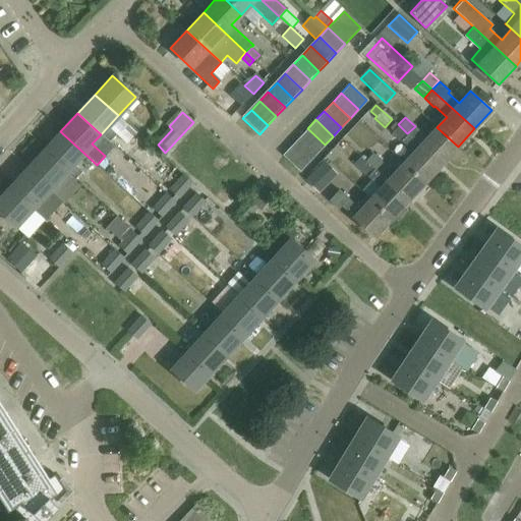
[(424,182),(441,164),(420,145),(407,133),(398,124),(392,131),(401,141),(403,139),(411,147),(409,149),(413,153),(404,163),(424,182)]
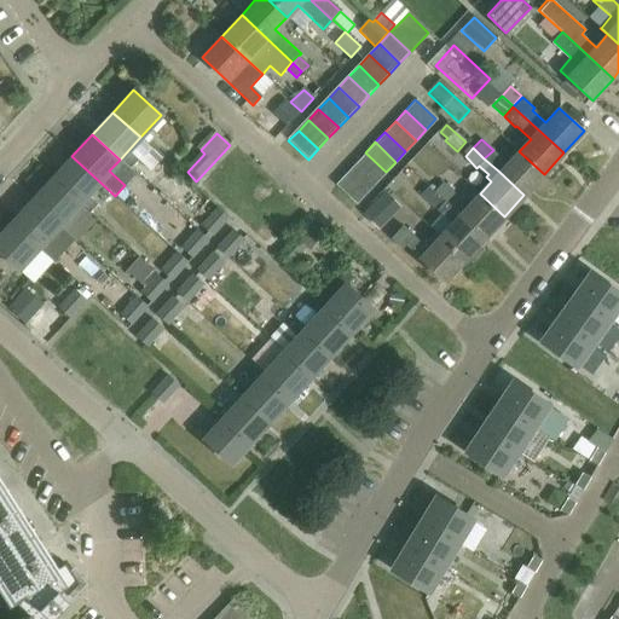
[(544,174),(519,151),(499,172),(524,195),(544,174)]
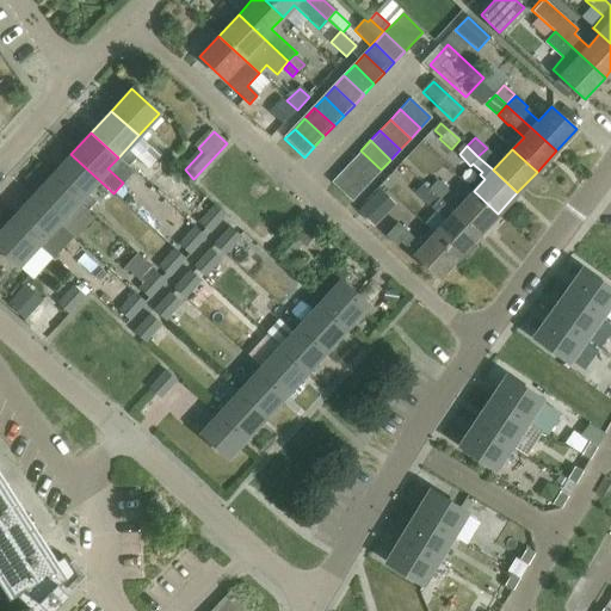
[(351,161),(371,180),(381,170),(360,150),(351,161)]
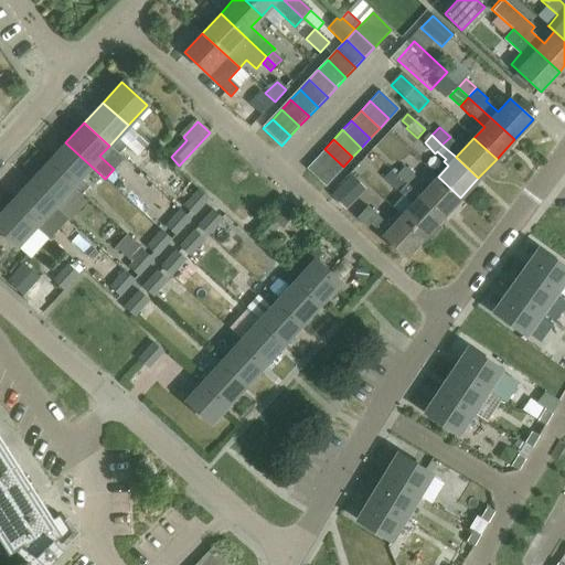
[(72,187),(91,166),(65,142),(48,163),(72,187)]
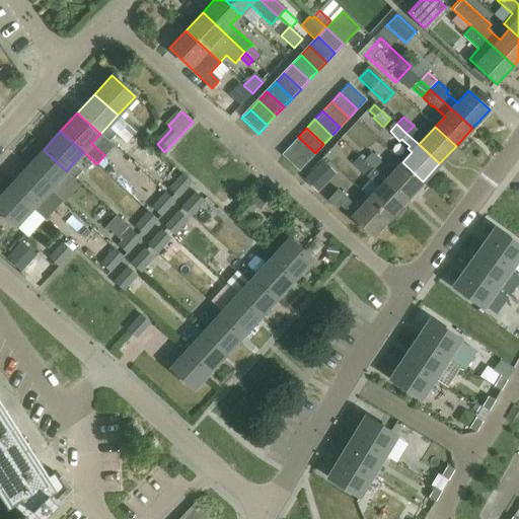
[(289,146),(306,162),(315,153),(298,137),(289,146)]
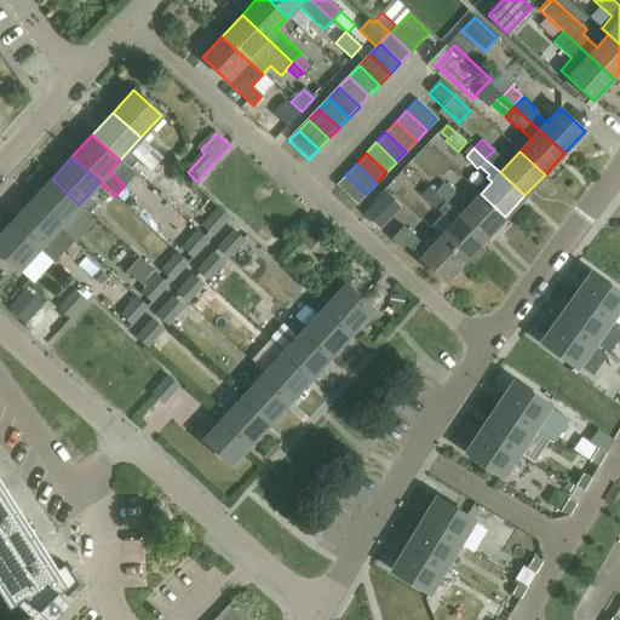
[(345,174),(336,185),(356,205),(366,194),(345,174)]
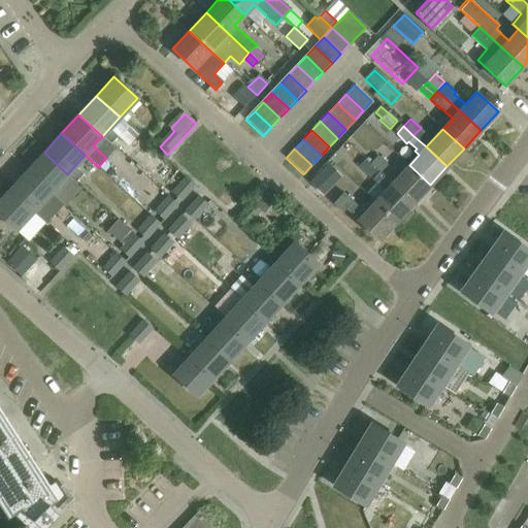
[(27,171),(50,193),(67,174),(44,153),(27,171)]
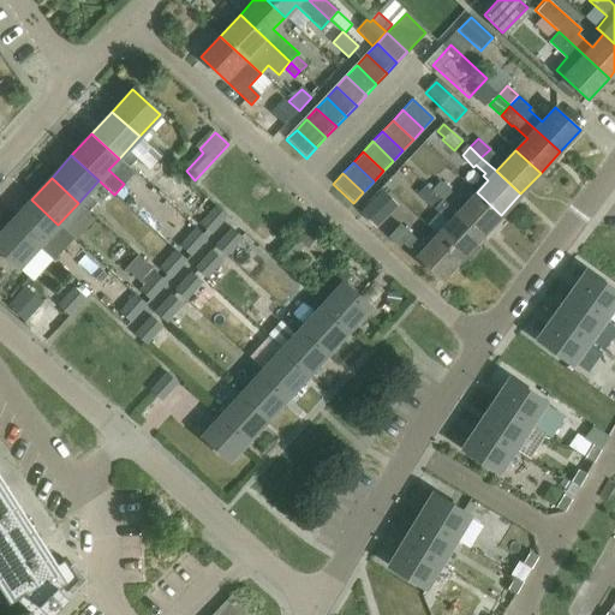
[(430,189),(442,199),(449,191),(439,181),(430,189)]
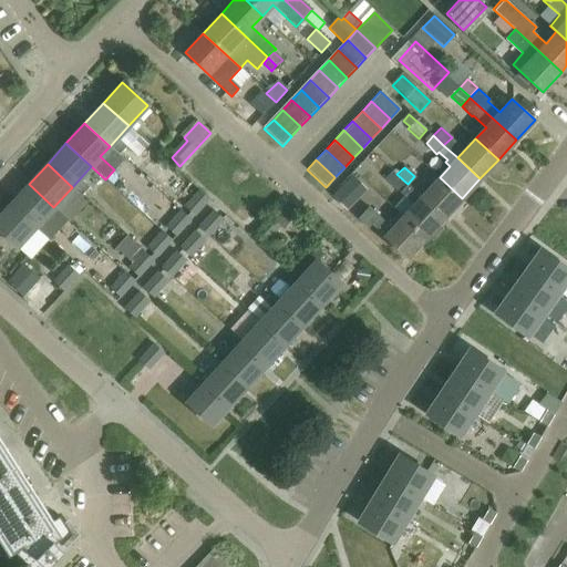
[(443,218),(421,197),(408,184),(397,174),(392,169),(384,177),(400,192),(402,189),(415,203),(403,216),(425,237),(443,218)]
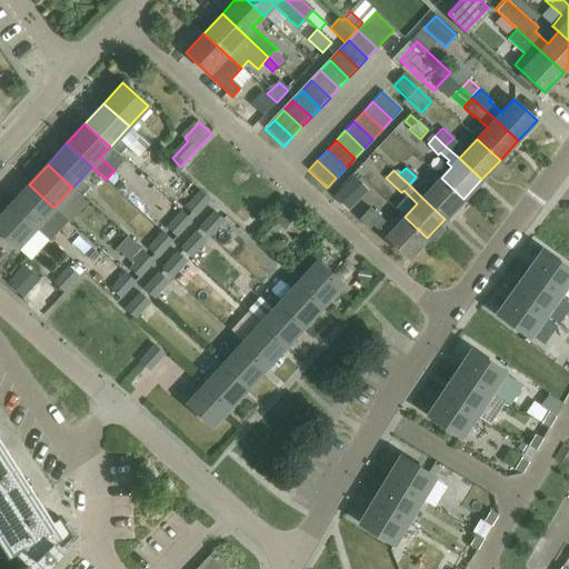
[(441,178),(422,198),(445,219),(463,199),(441,178)]
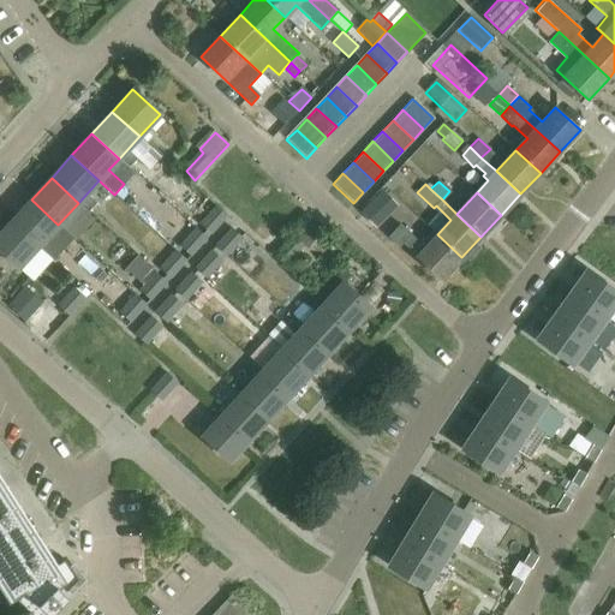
[(396,207),(384,193),(364,214),(376,227),(396,207)]
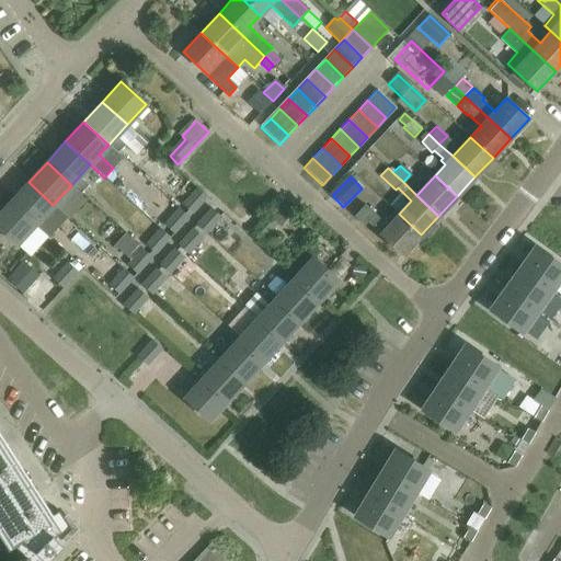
[(53,205),(29,182),(10,203),(35,226),(34,226),(42,232),(50,222),(44,216),(53,205)]
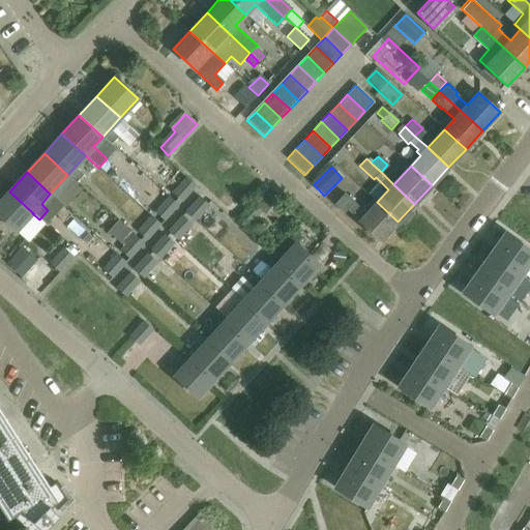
[(182,203),(195,188),(196,187),(186,179),(185,180),(176,189),(173,195),(182,203)]
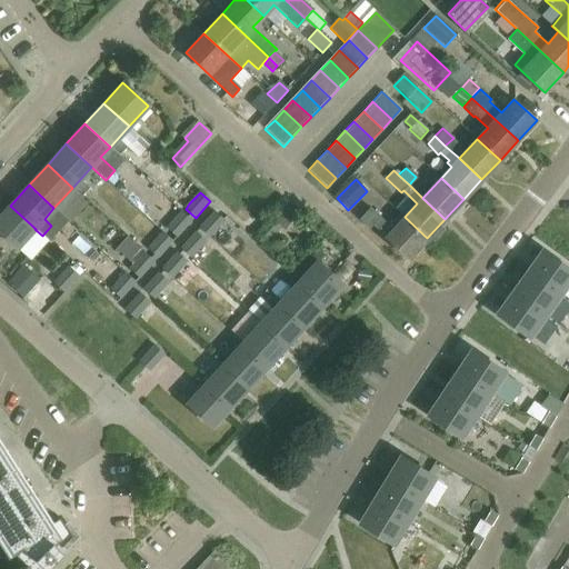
[(0,233),(17,249),(35,229),(36,229),(10,206),(0,216),(0,233)]
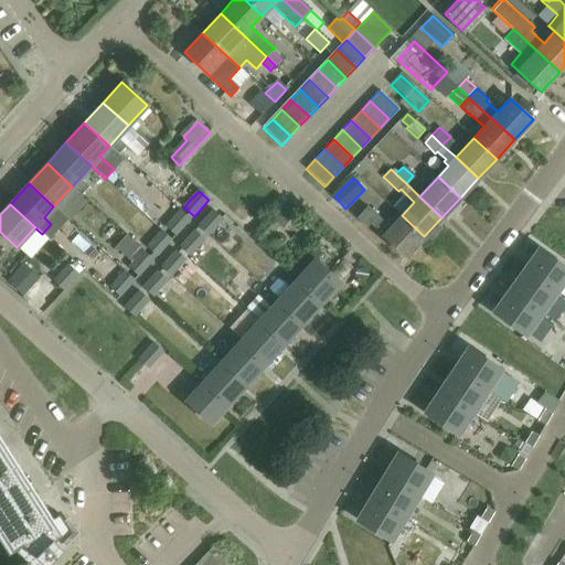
[(424,236),(402,215),(397,211),(385,223),(366,205),(355,217),(365,226),(369,223),(405,257),(424,236)]
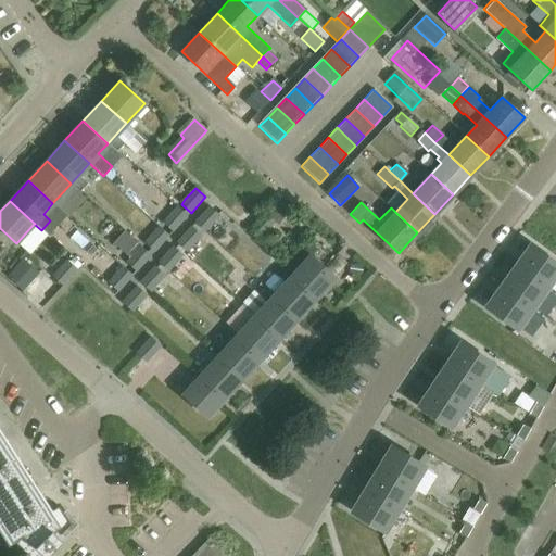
[(205,232),(223,214),(223,213),(213,204),(212,205),(196,224),(205,232)]
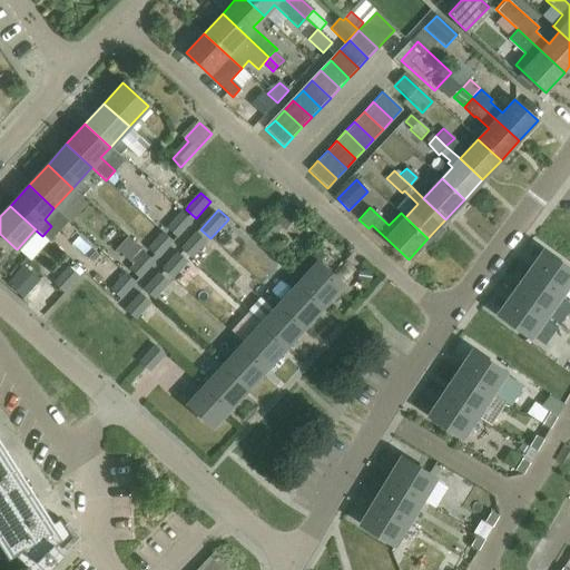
[(192,222),(182,213),(167,229),(177,238),(192,222)]
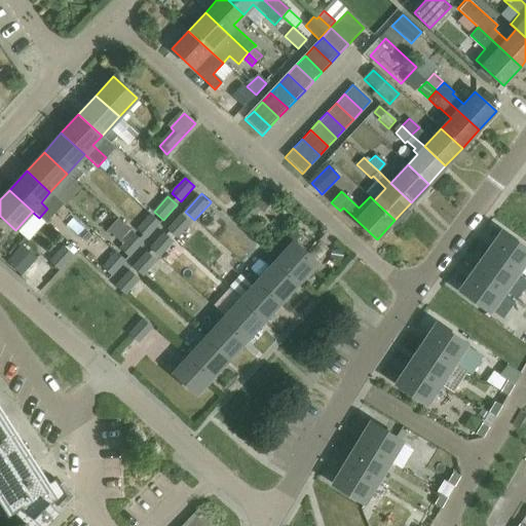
[(261,212),(252,202),(237,217),(247,226),(261,212)]
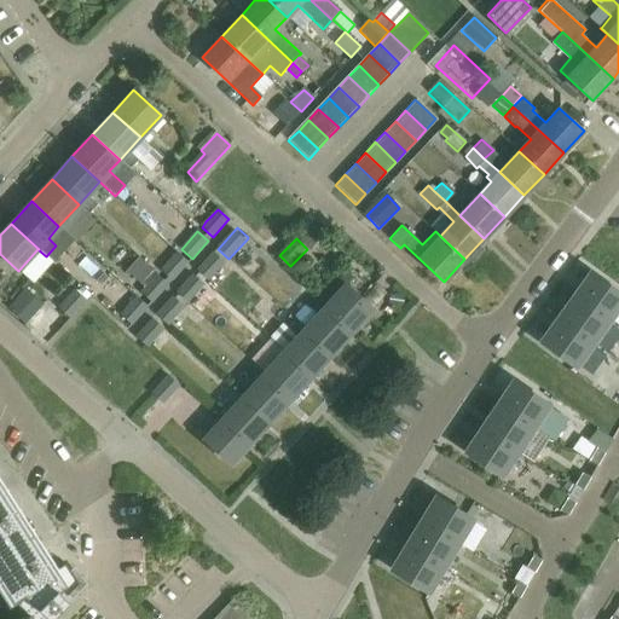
[(197,271),(198,272),(208,281),(217,272),(218,271),(229,259),(218,249),(197,271)]
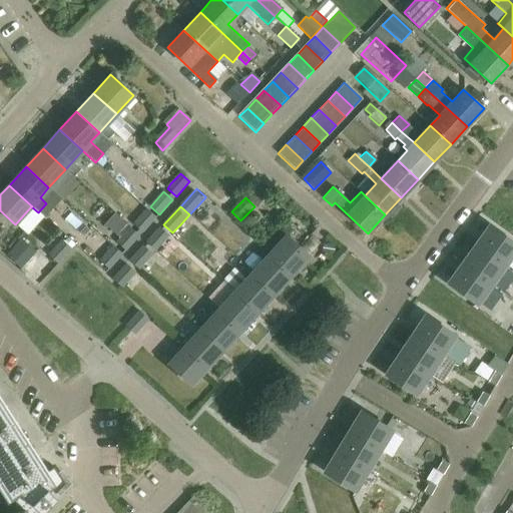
[(156,218),(149,210),(135,225),(142,233),(156,218)]
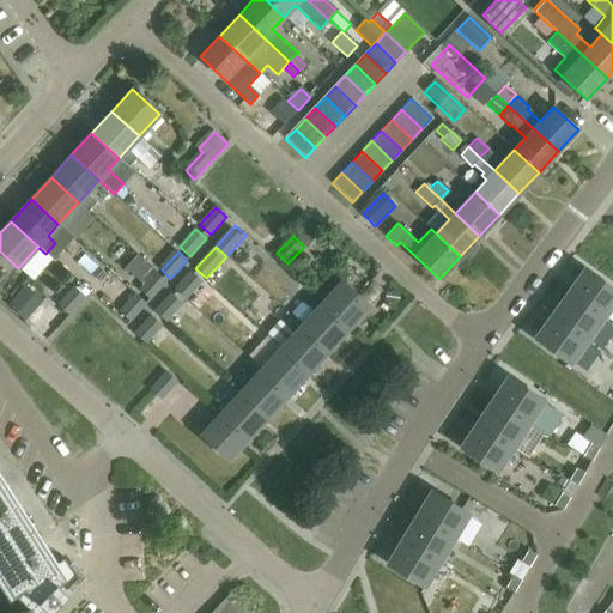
[(143,258),(132,269),(147,281),(157,268),(143,258)]
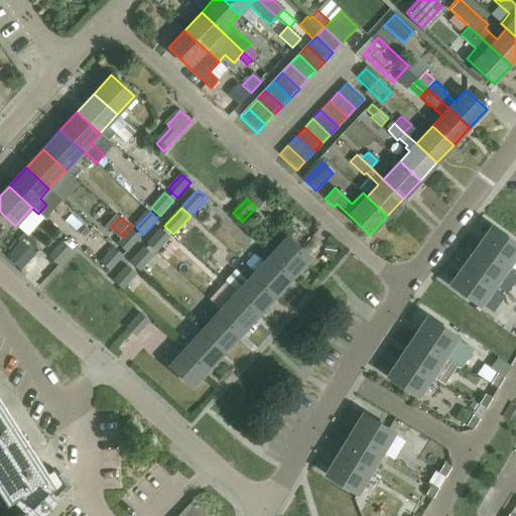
[(515,256),(515,244),(493,227),(479,247),(508,268),(515,256)]
